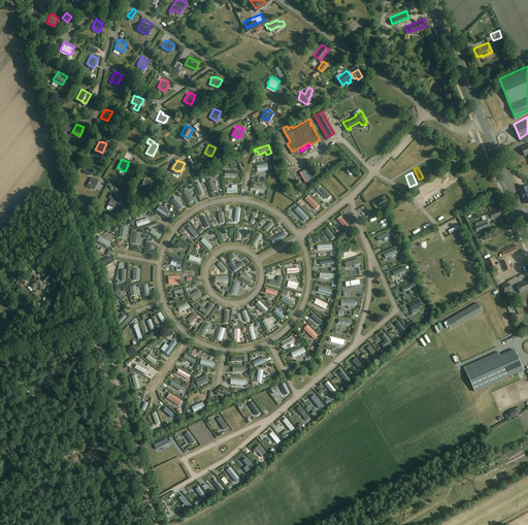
[(94,176),(92,174),(87,184),(92,186),(93,185),(95,186),(99,177),(95,175),(94,176)]
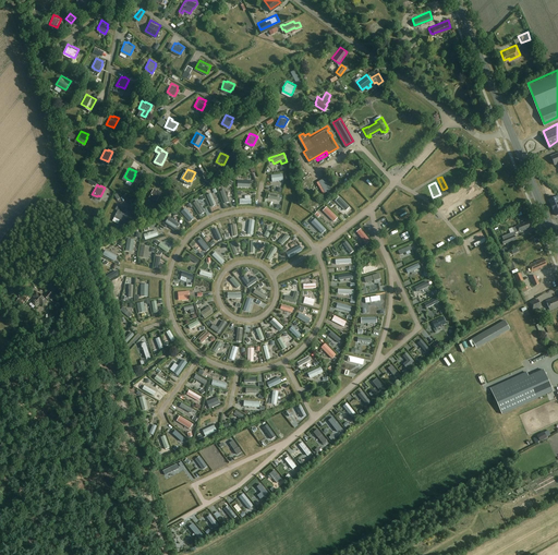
[(161,190),(157,188),(154,186),(149,195),(155,197),(155,196),(157,197),(161,190)]
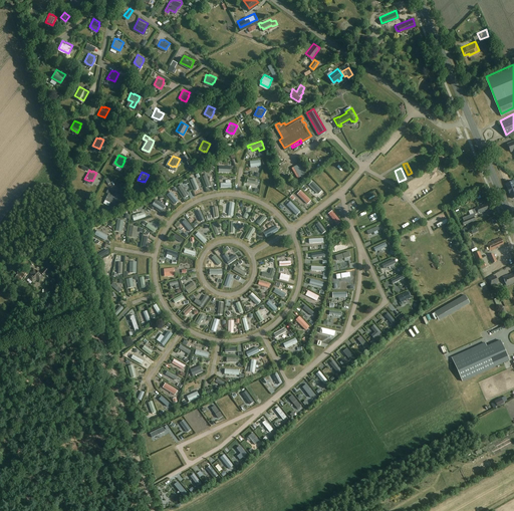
[(202,176),(207,188),(211,186),(207,174),(202,176)]
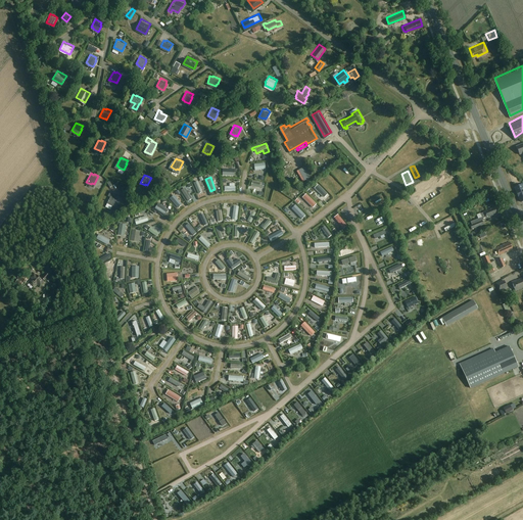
[(197,194),(202,192),(197,180),(193,182),(197,194)]
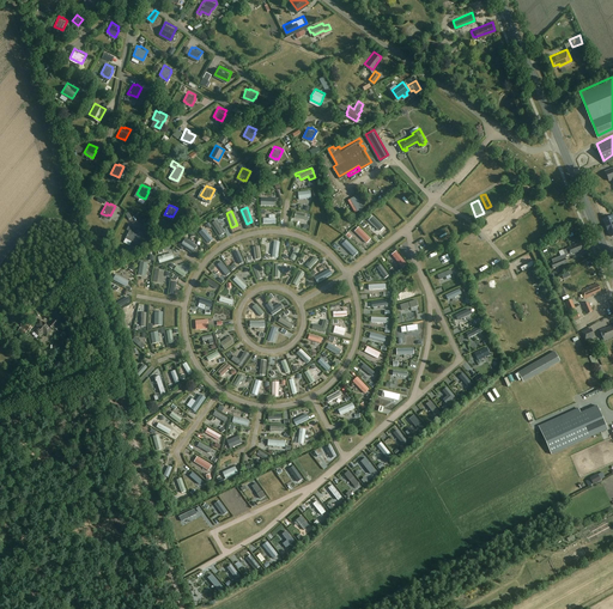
[(605,221),(610,233),(612,231),(612,211),(602,217),(605,221)]
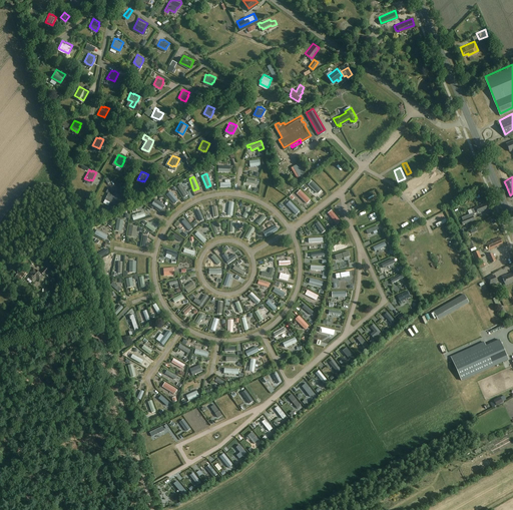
[(220,187),(230,186),(230,178),(219,178),(220,187)]
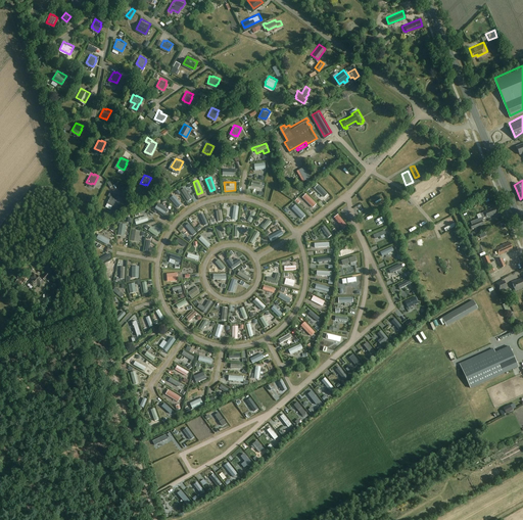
[(318,182),(315,186),(324,195),(328,191),(318,182)]
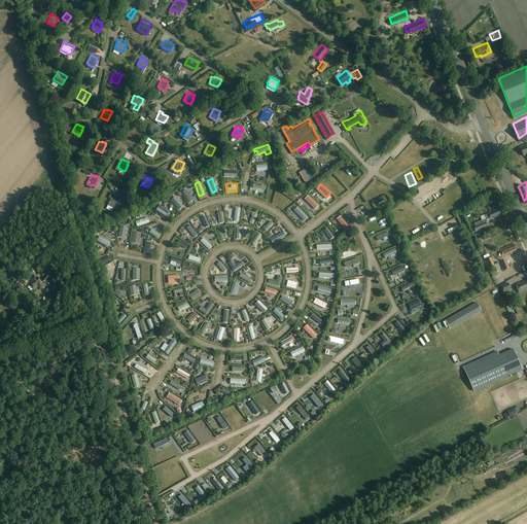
[(189,204),(194,202),(186,188),(182,190),(189,204)]
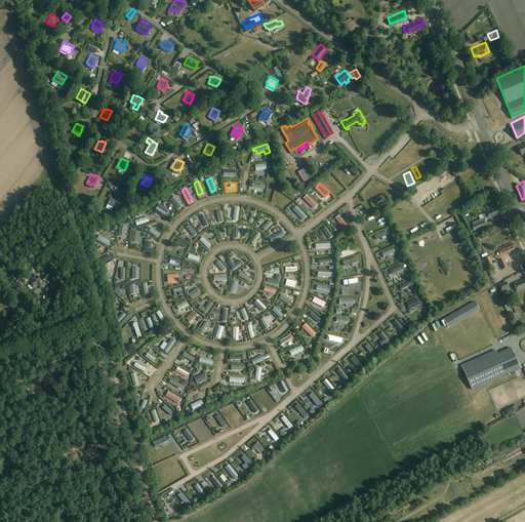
[(123,197),(111,190),(109,195),(111,196),(108,201),(117,207),(123,197)]
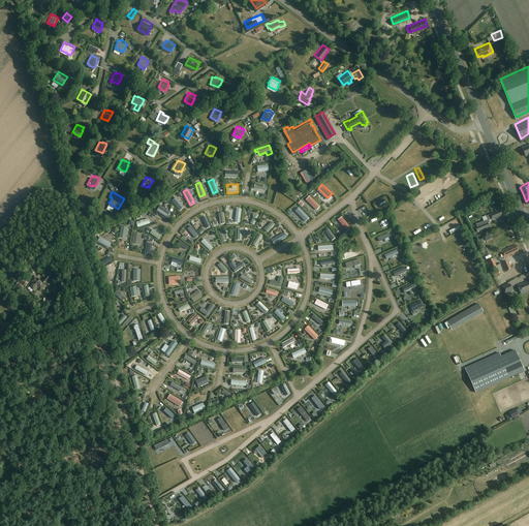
[(320,204),(310,193),(306,197),(316,208),(320,204)]
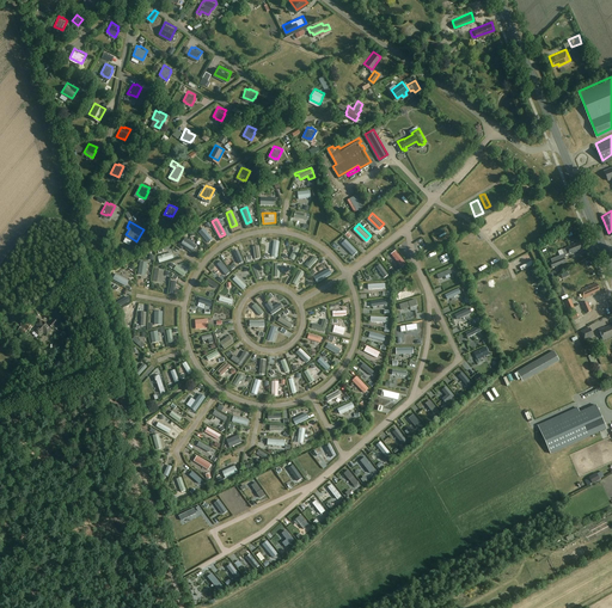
[(208,244),(213,239),(202,227),(197,232),(208,244)]
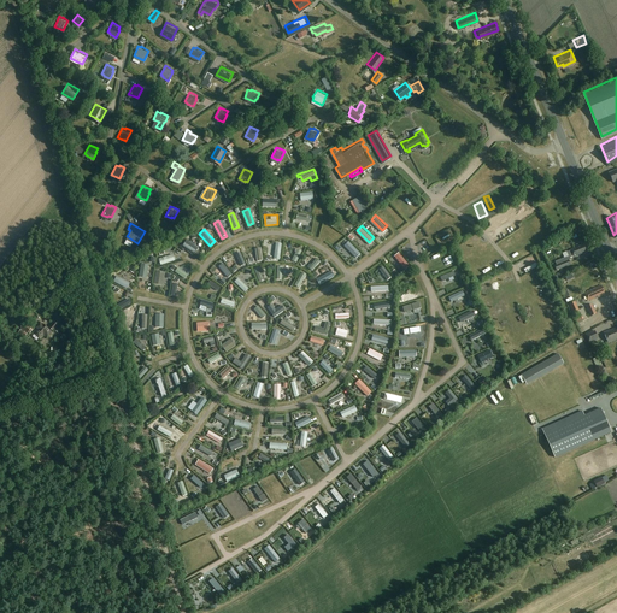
[(182,246),(194,254),(199,248),(186,239),(182,246)]
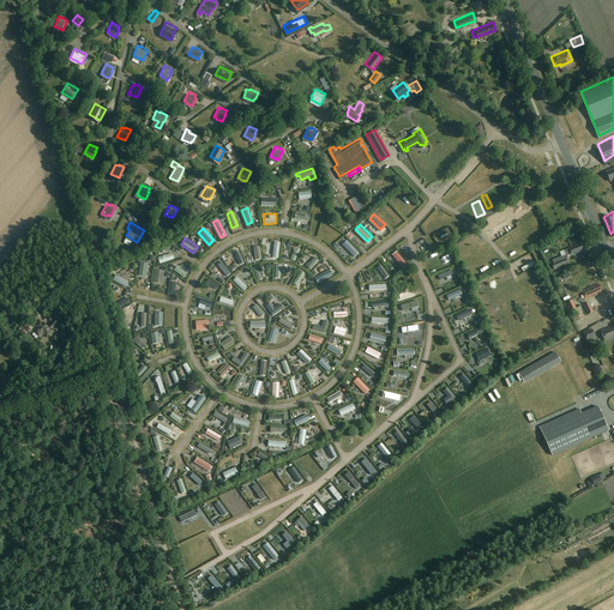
[(583,246),(581,240),(567,245),(569,246),(565,247),(566,251),(561,253),(561,254),(558,255),(559,258),(552,260),(554,266),(569,260),(565,254),(571,252),(582,248),(581,246),(583,246)]
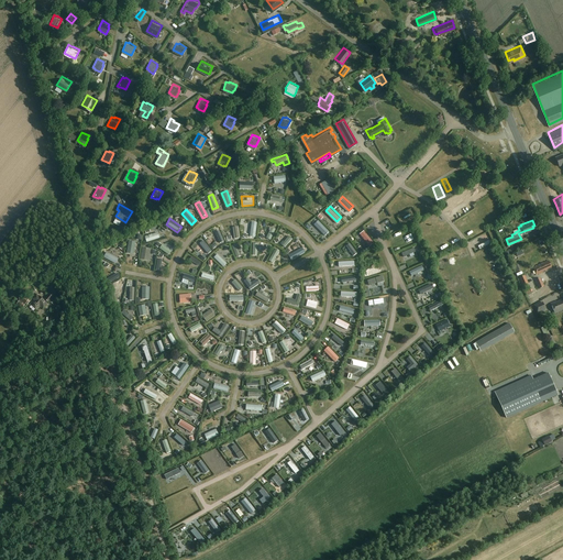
[(364,228),(360,231),(370,244),(374,240),(364,228)]
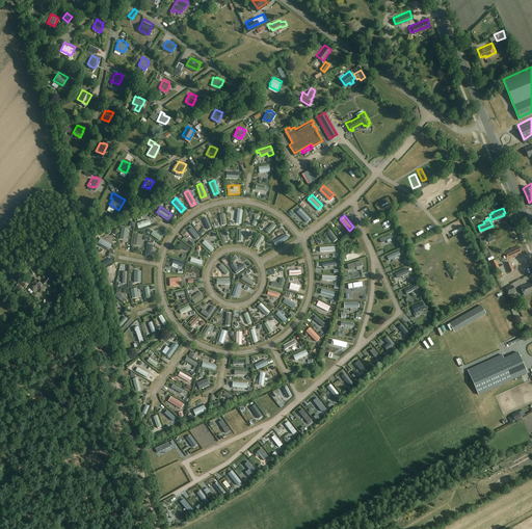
[(207,217),(203,219),(208,230),(212,228),(207,217)]
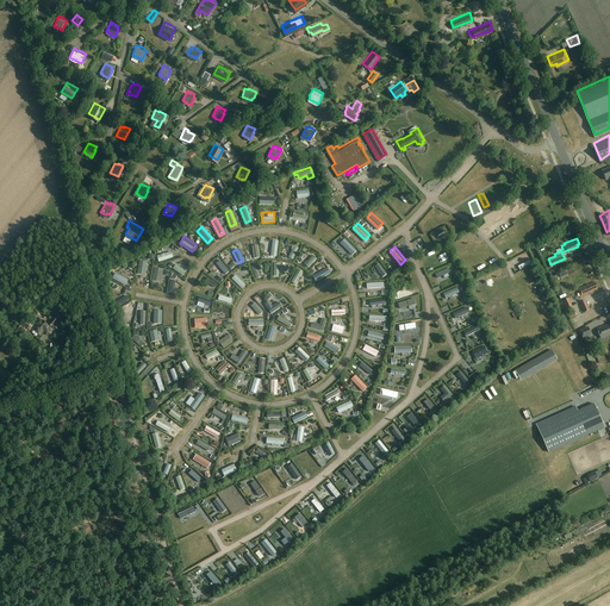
[(170,251),(156,254),(157,261),(172,258),(170,251)]
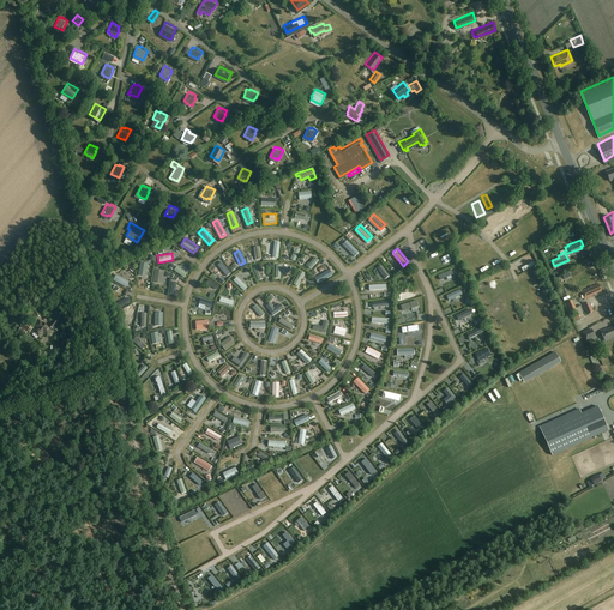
[(306,267),(311,270),(318,260),(314,257),(306,267)]
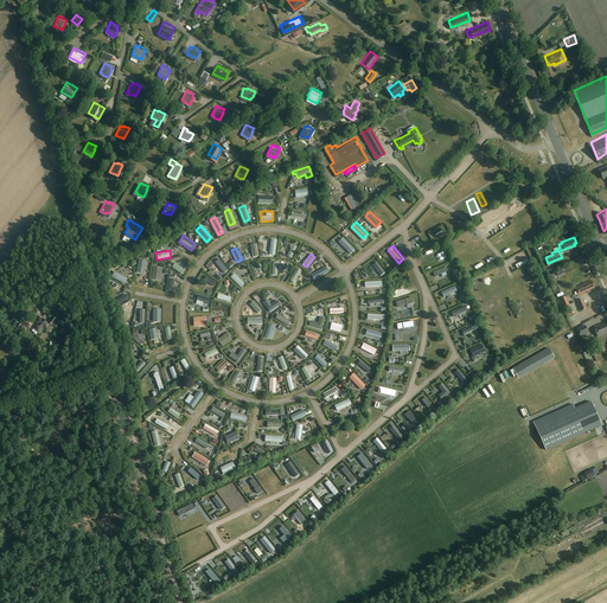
[(511,264),(521,258),(517,254),(508,258),(511,264)]
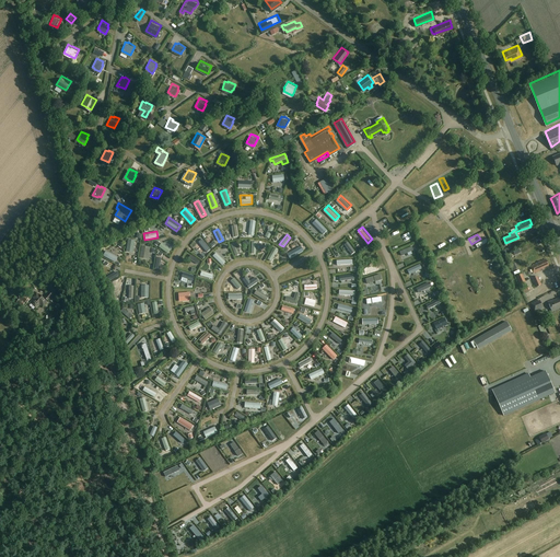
[(201,236),(197,240),(207,252),(211,248),(201,236)]
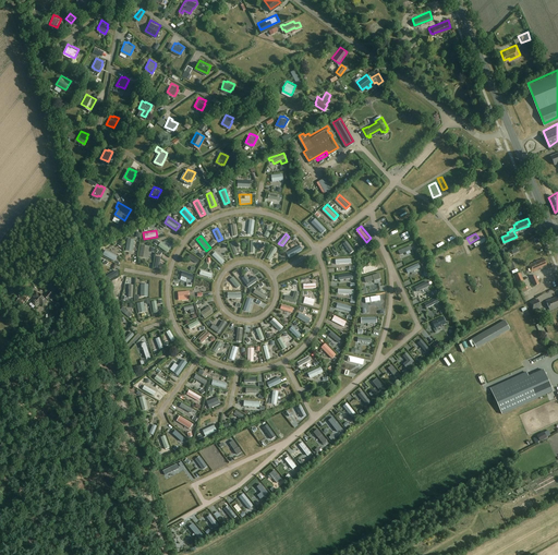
[(157,246),(167,252),(170,248),(159,242),(157,246)]
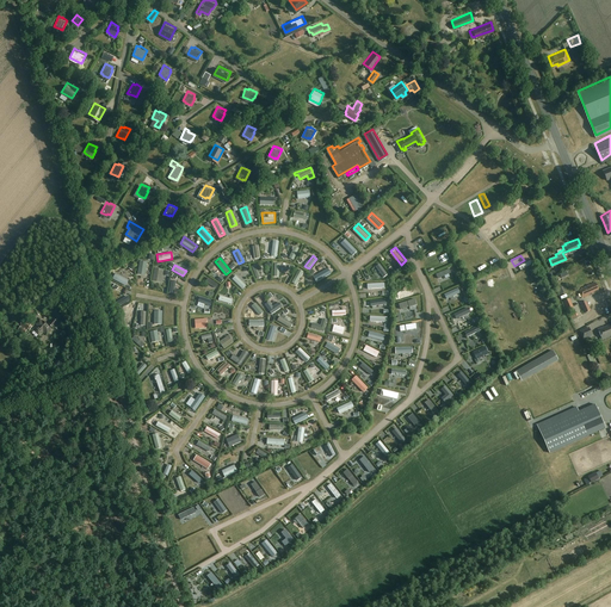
[(313,276),(315,282),(331,274),(328,268),(313,276)]
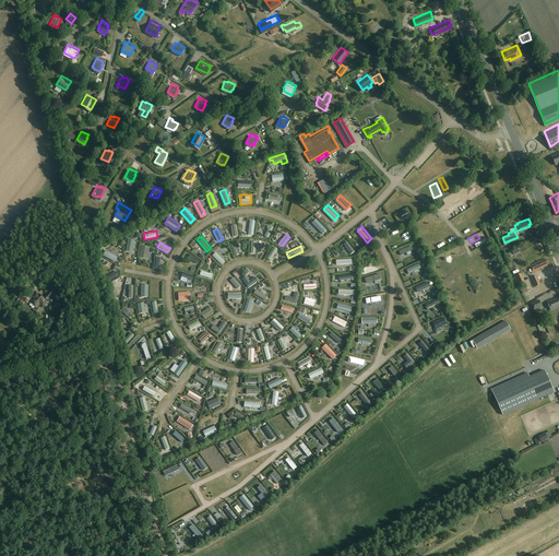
[(102,255),(115,261),(118,256),(105,249),(102,255)]
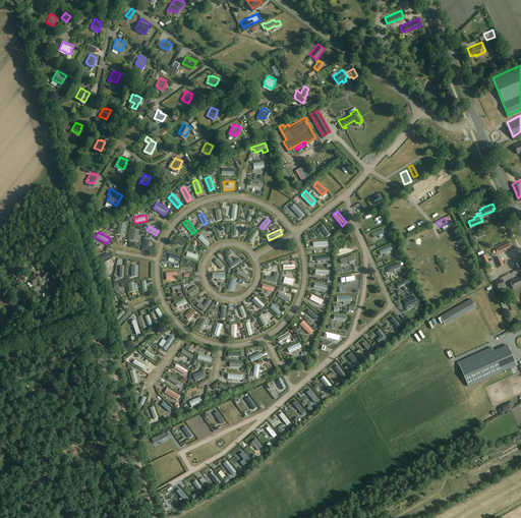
[(200,235),(197,238),(207,247),(210,243),(200,235)]
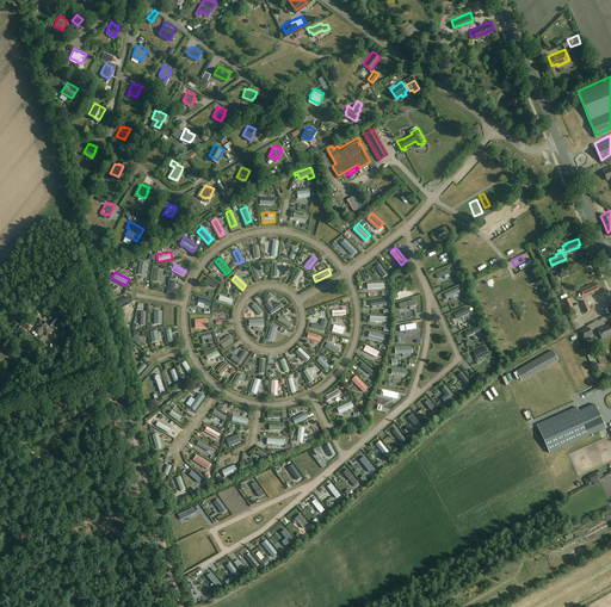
[(215,287),(217,284),(209,277),(205,282),(215,287)]
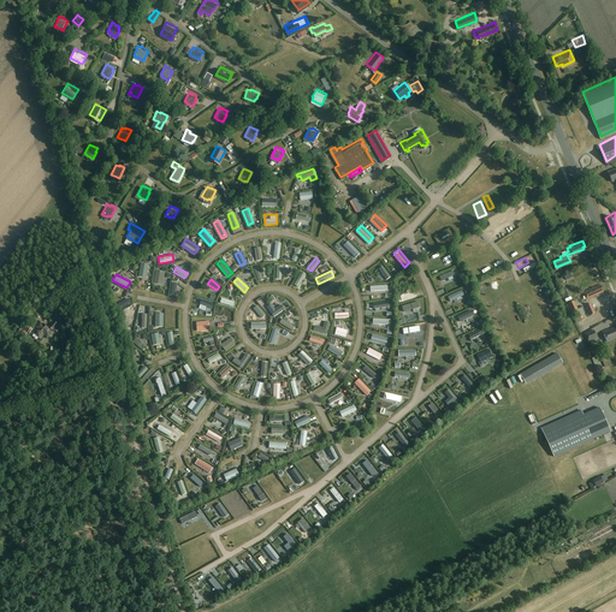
[(603,289),(599,281),(582,289),(587,297),(598,292),(597,291),(603,289)]
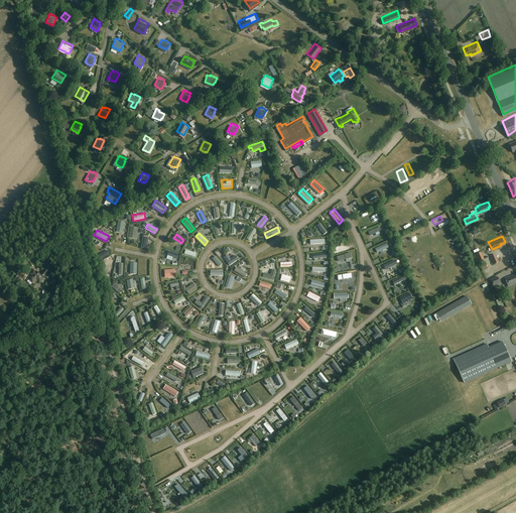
[(166,255),(176,259),(178,255),(168,250),(166,255)]
